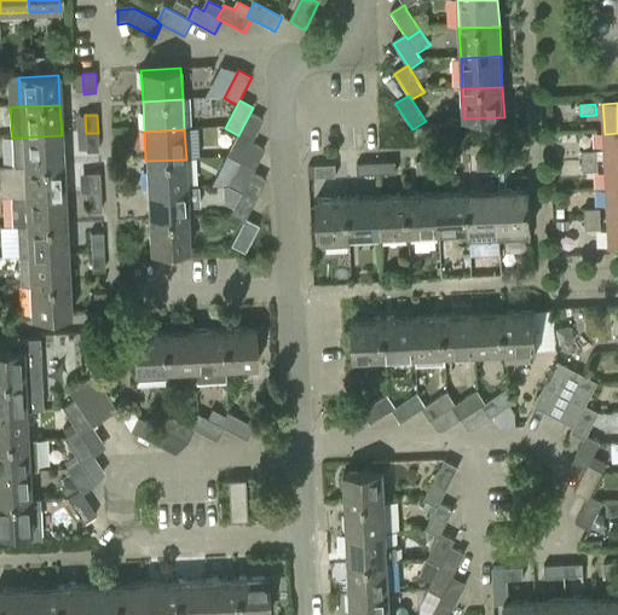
[(254,138),(241,131),(238,135),(226,157),(240,164),(241,166),(243,161),(254,138)]
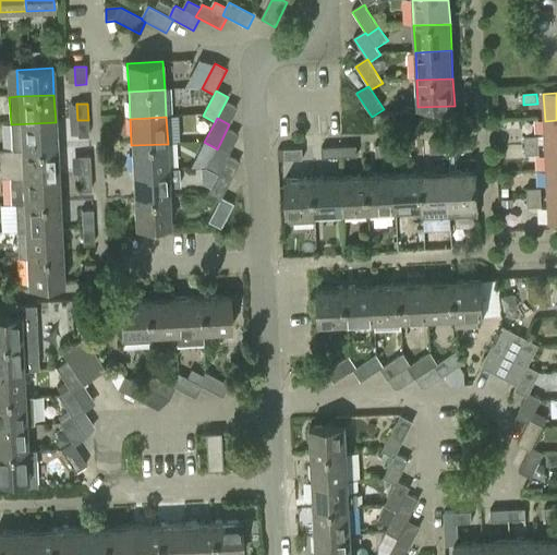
[(89,139),(88,120),(77,120),(79,140),(89,139)]
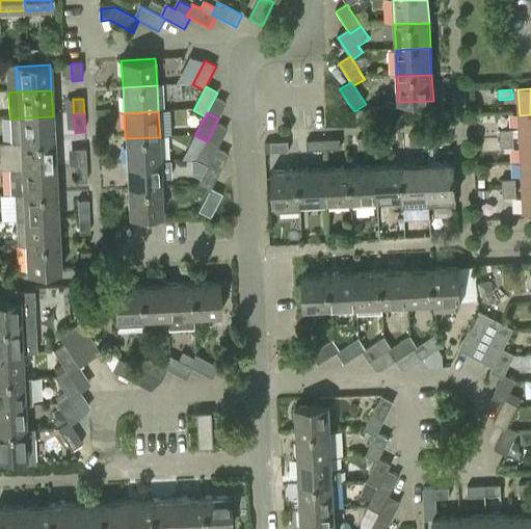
[(530,114),(520,115),(521,140),(530,139),(530,114)]
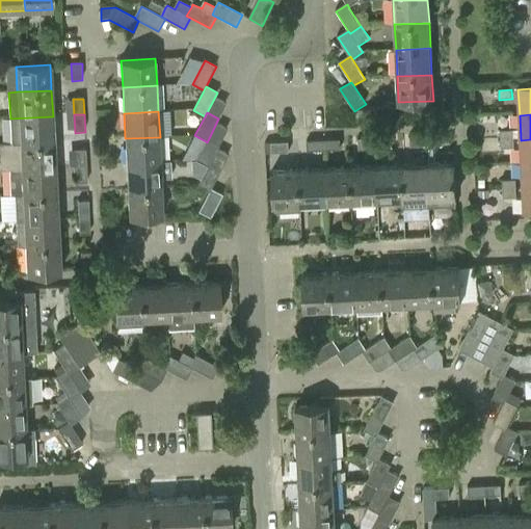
[(11,144),(20,144),(54,142),(53,116),(10,118),(11,144)]
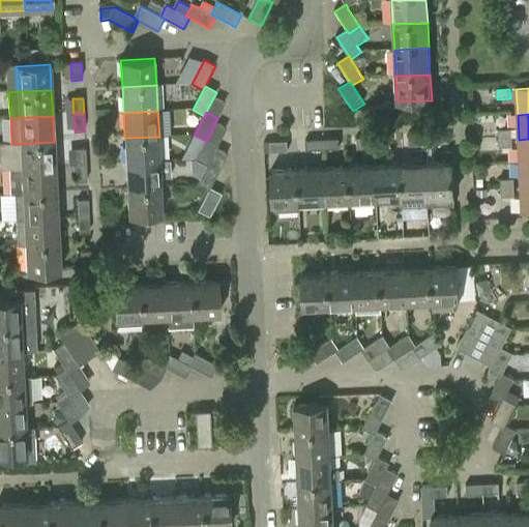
[(499,132),(499,140),(512,140),(511,130),(499,132)]
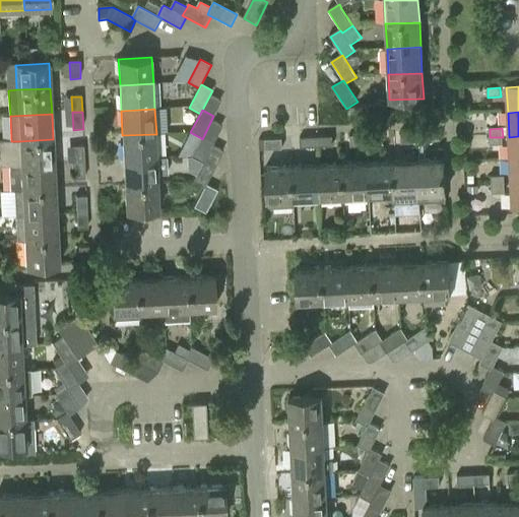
[(434,143),(434,133),(416,134),(416,144),(434,143)]
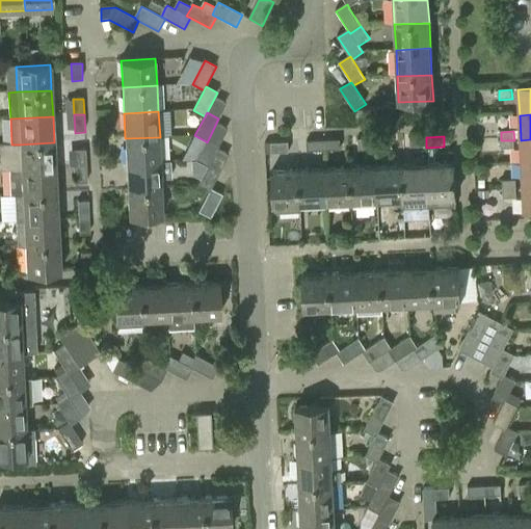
[(161,163),(160,137),(125,138),(127,165),(161,163)]
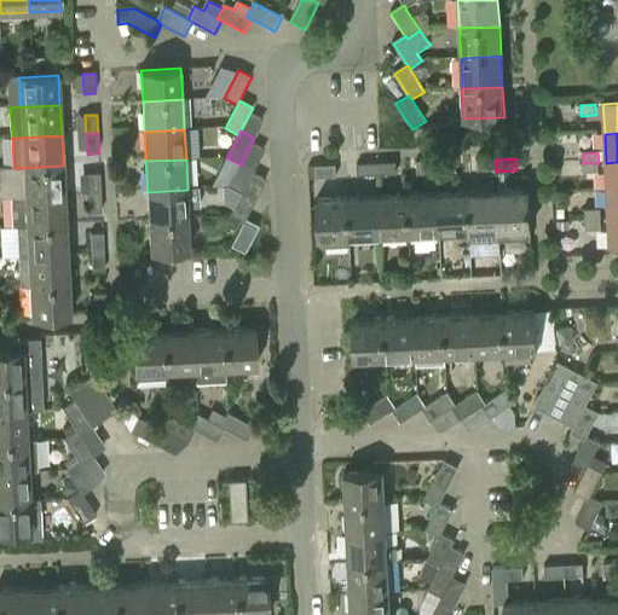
[(478,173),(496,172),(496,160),(477,160),(478,173)]
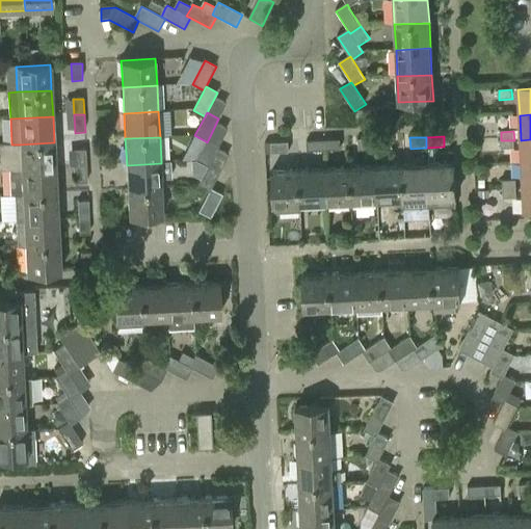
[(208,167),(210,164),(220,144),(209,138),(207,142),(206,141),(195,162),(208,167)]
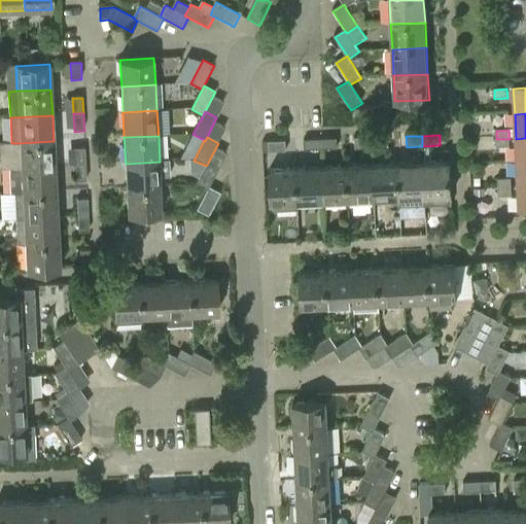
[(389,147),(388,138),(388,137),(372,138),(373,148),(389,147)]
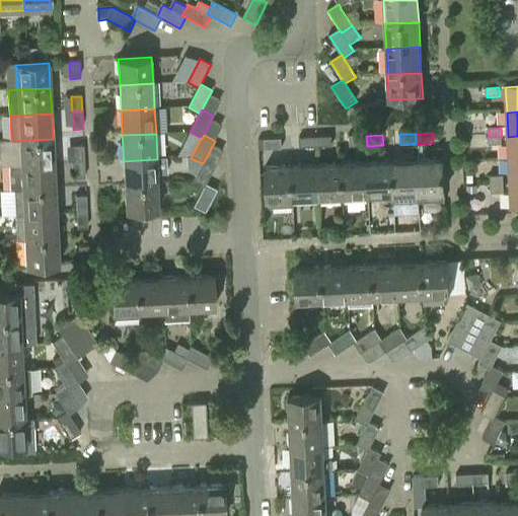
[(367,146),(366,136),(350,137),(350,147),(367,146)]
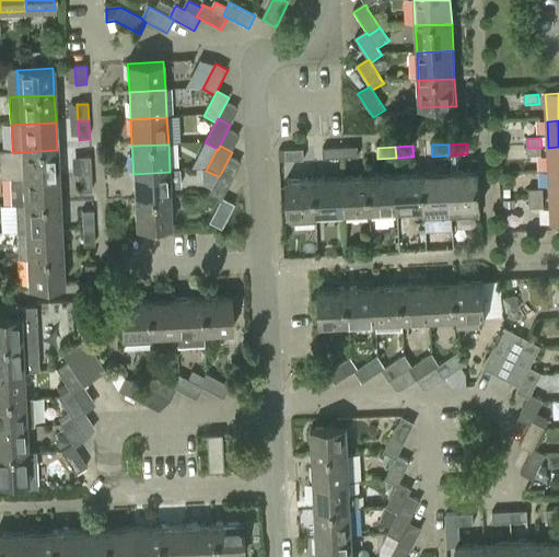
[(558,147),(548,148),(549,174),(558,173),(558,147)]
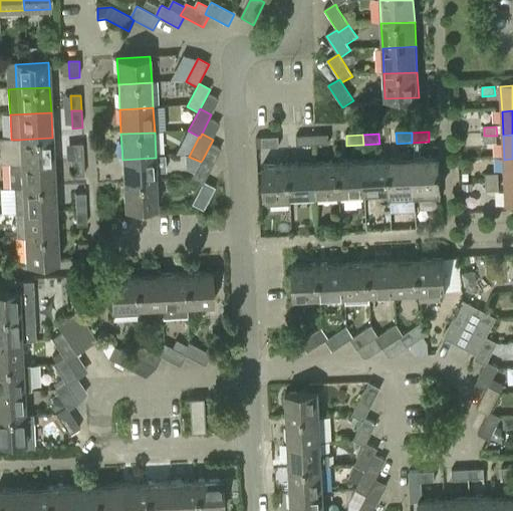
[(497,144),(497,136),(484,136),(484,145),(497,144)]
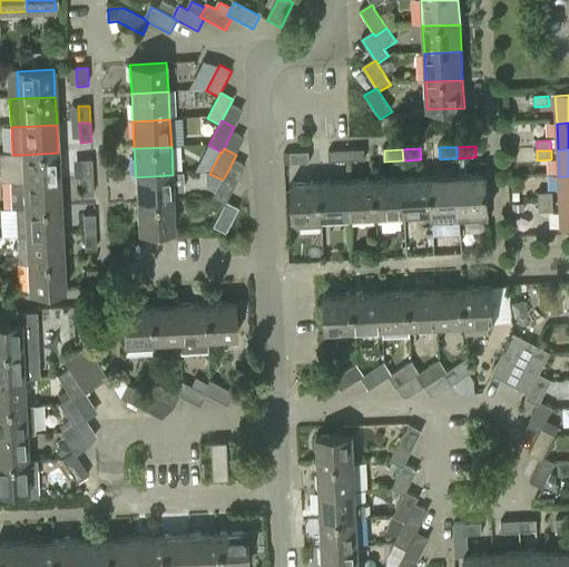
[(346,152),(329,153),(330,164),(347,164),(346,152)]
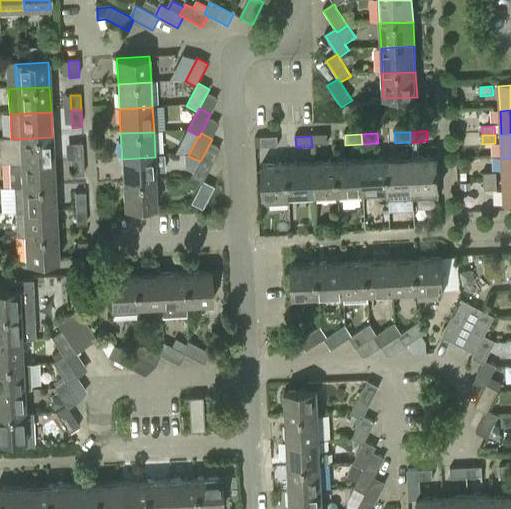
[(311,136),(312,147),(328,146),(328,136),(311,136)]
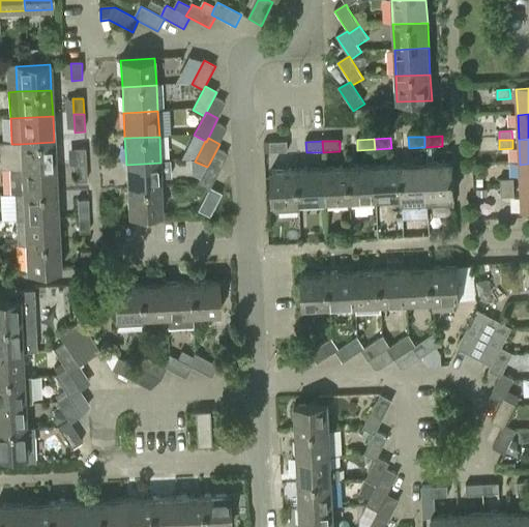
[(55,167),(54,142),(20,144),(11,144),(11,145),(9,170),(55,167)]
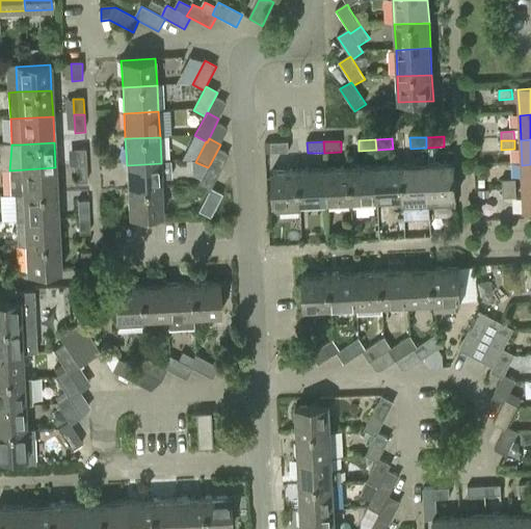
[(289,143),(271,144),(272,155),(289,154),(289,143)]
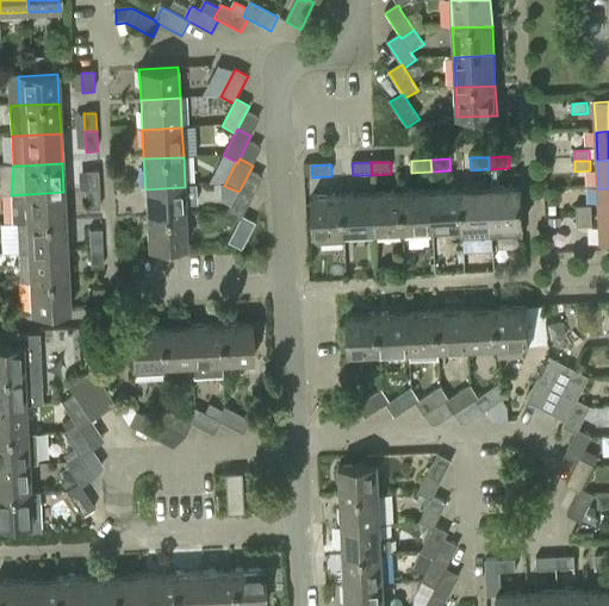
[(99,173),(98,173),(86,173),(87,191),(99,191),(99,173)]
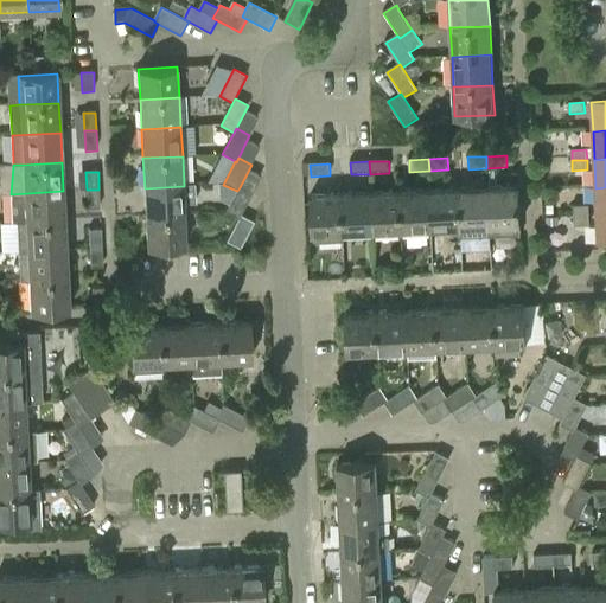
[(145,188),(146,218),(185,216),(184,186),(145,188)]
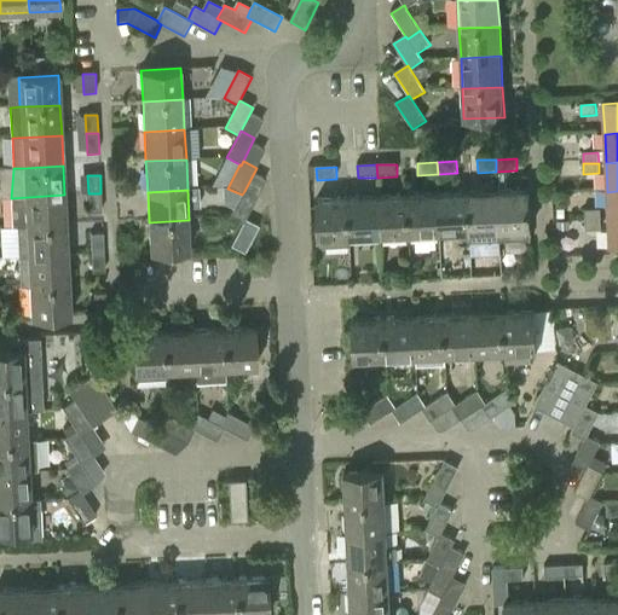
[(497,191),(500,242),(532,241),(529,190),(497,191)]
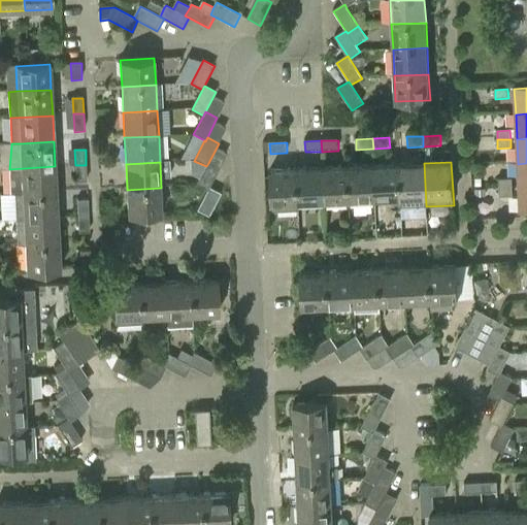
[(220,169),(208,163),(206,166),(195,186),(207,192),(209,188),(220,169)]
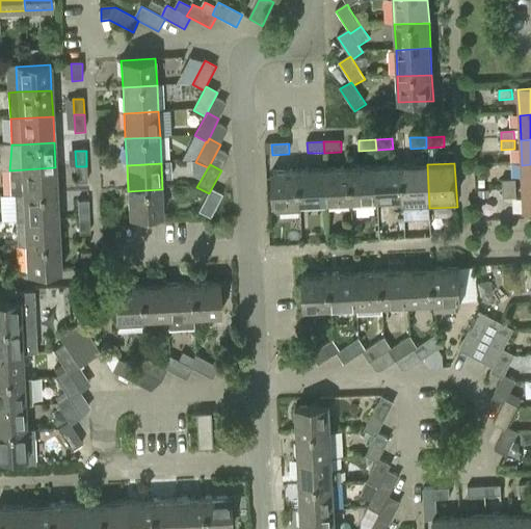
[(404,210),(429,208),(427,164),(402,166),(403,200),(404,210)]
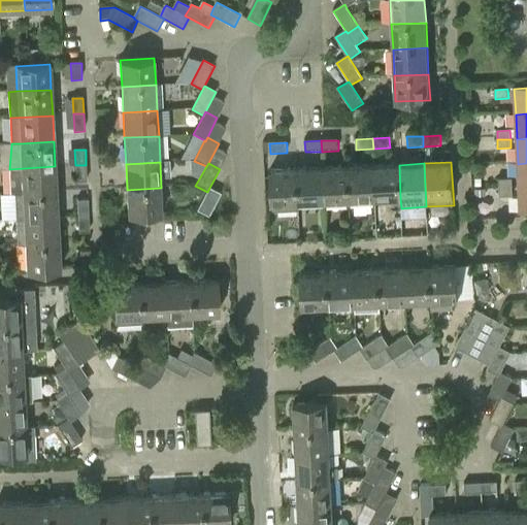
[(526,163),(518,164),(519,189),(526,188),(526,163)]
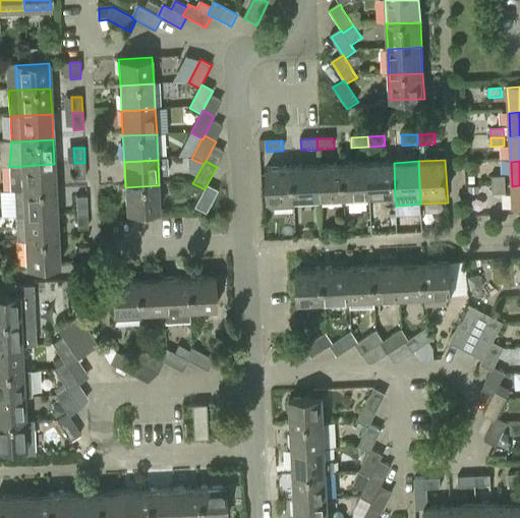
[(85,179),(84,163),(74,163),(75,180),(85,179)]
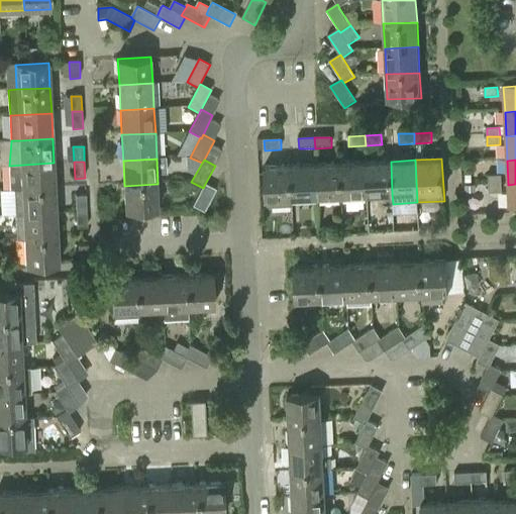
[(368,196),(392,194),(391,162),(367,163),(368,196)]
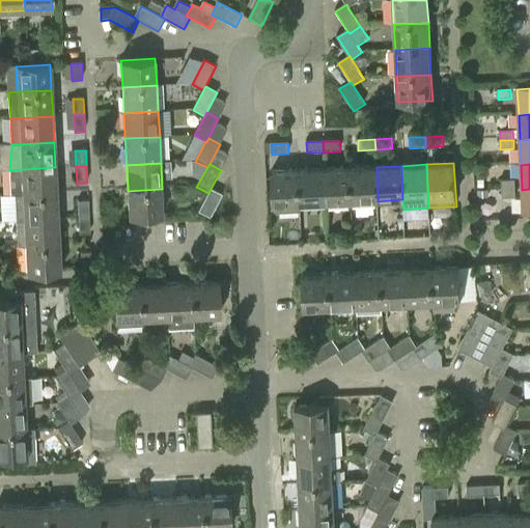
[(16,195),(57,194),(55,167),(9,170),(10,196),(16,196),(16,195)]
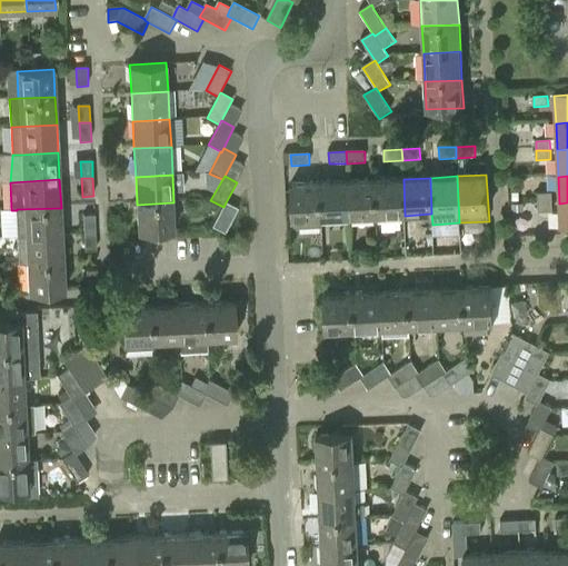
[(378,217),(405,216),(404,179),(376,180),(378,217)]
